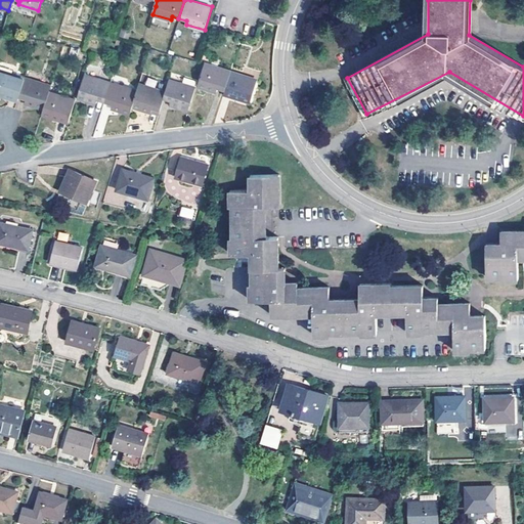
[(225,90),(230,73),(205,64),(197,88),(217,94),(218,89),(225,90)]
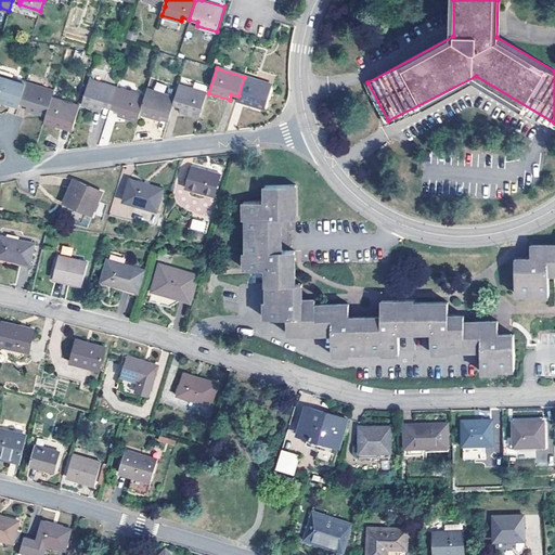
[(27,82),(27,80),(17,78),(17,80),(0,75),(0,101),(20,107),(21,104),(27,82)]
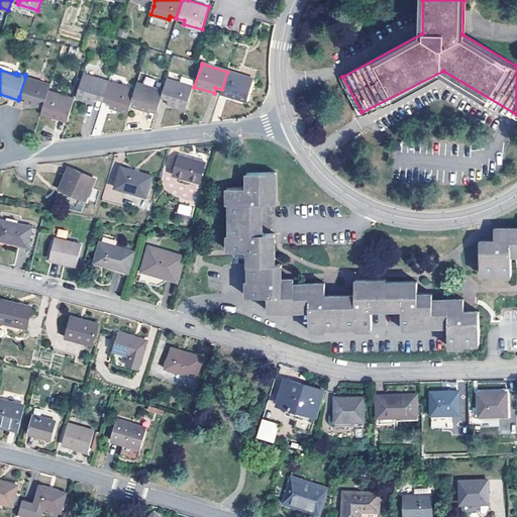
[(221,92),(247,101),(253,79),(235,74),(235,72),(228,70),(227,72),(222,89),(221,92)]
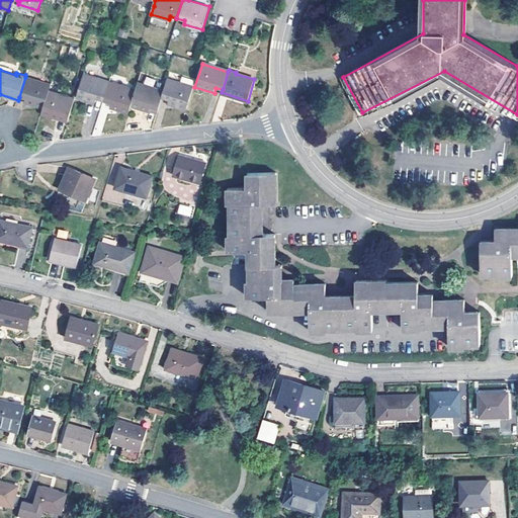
[(110,80),(83,72),(76,96),(96,103),(97,99),(104,101),(110,80)]
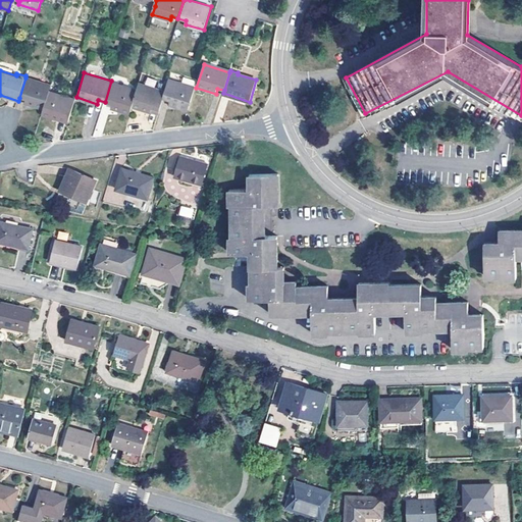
[(49,92),(51,86),(25,77),(19,98),(25,99),(24,103),(44,109),(49,92)]
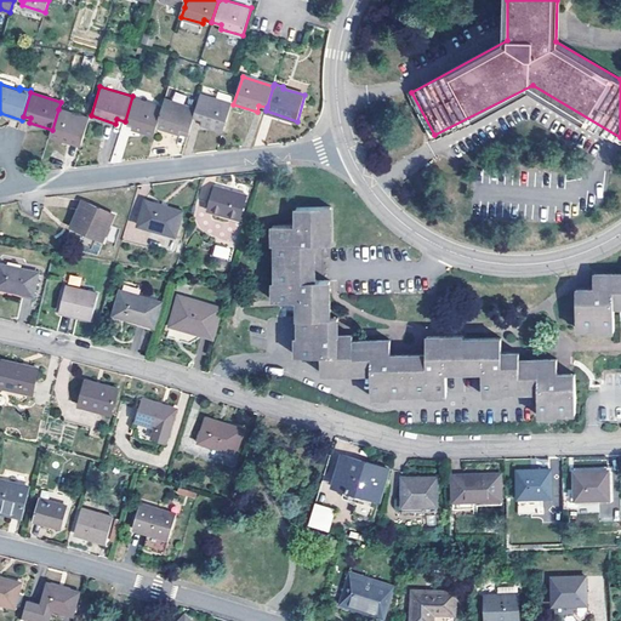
[(232,103),(201,93),(198,108),(195,117),(204,119),(203,124),(223,130),(232,103)]
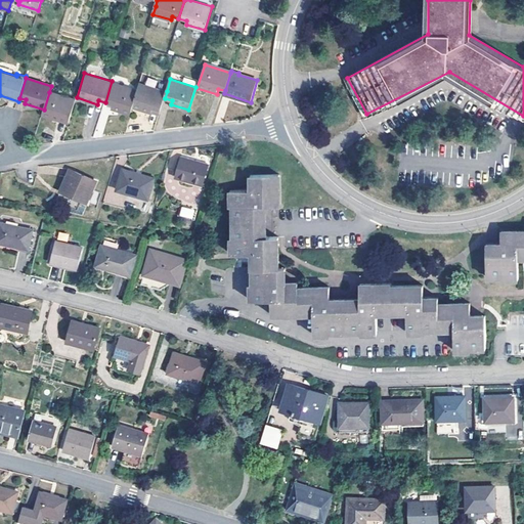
[(112,108),(130,114),(132,106),(137,89),(112,81),(105,102),(113,104),(112,108)]
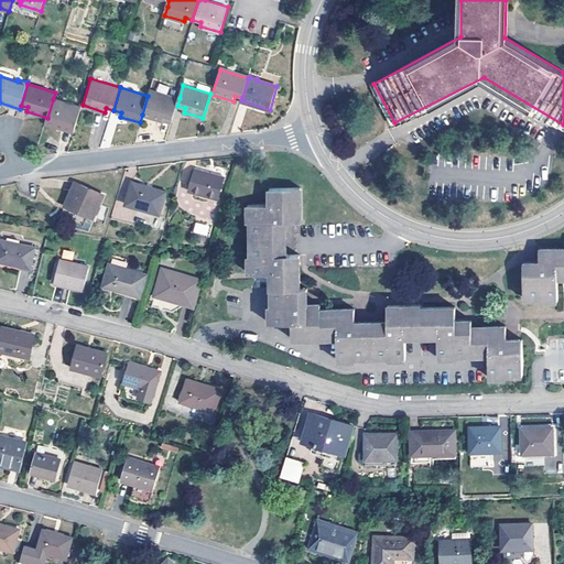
[(142,115),(172,123),(177,106),(180,98),(150,88),(148,96),(142,115)]
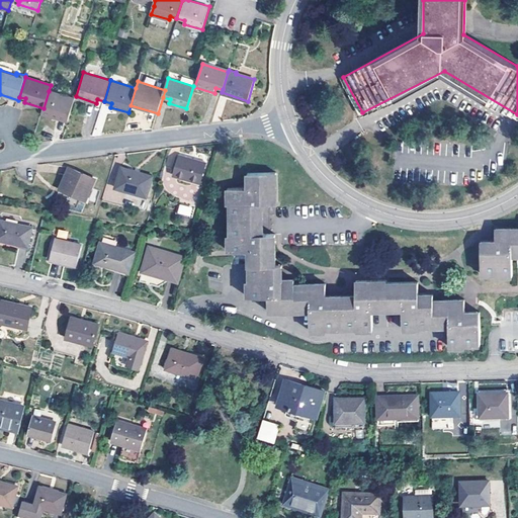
[(44,108),(41,113),(68,121),(76,98),(66,95),(66,96),(49,91),(44,108)]
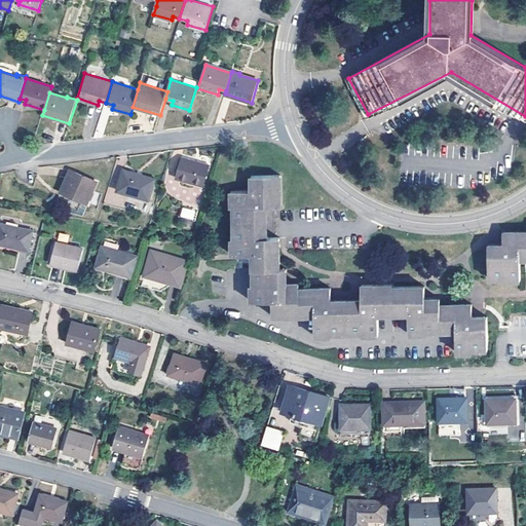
[(184,157),(178,178),(204,185),(210,164),(184,157)]
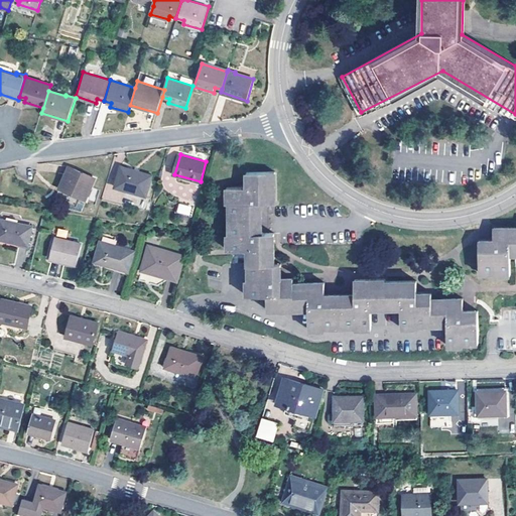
[(122,165),(116,185),(148,196),(153,174),(122,165)]
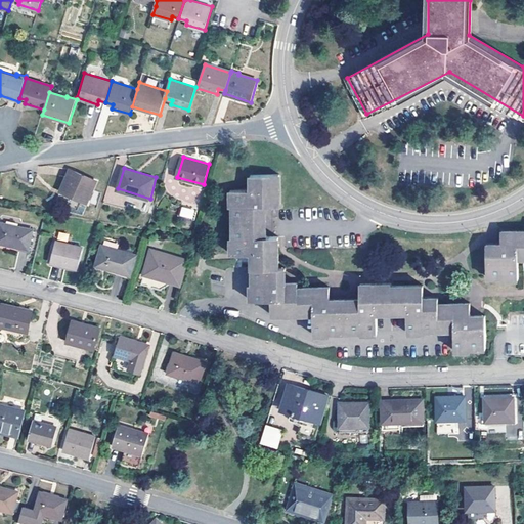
[(71,169),(61,189),(88,202),(97,180),(71,169)]
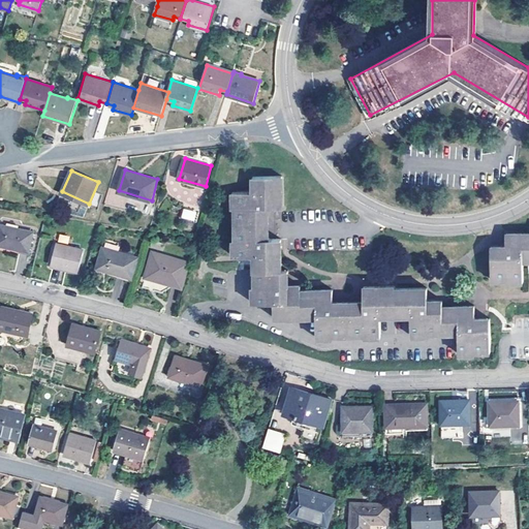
[(476,351),(491,350),(490,316),(476,316),(475,305),(443,306),(443,299),(428,299),(428,286),(395,287),(395,284),(363,285),(363,300),(333,301),(332,288),(302,288),(301,283),(288,283),(288,269),(283,269),(283,238),(271,237),(270,207),(283,207),(283,176),(253,177),(253,190),(232,191),(232,207),(234,207),(235,240),(232,240),(232,255),(254,255),(254,285),(252,285),(252,301),(274,301),(275,318),(316,317),(317,338),(334,338),(334,336),(364,335),(364,338),(381,337),(381,316),(410,316),(411,337),(428,337),(428,334),(452,333),(459,333),(460,353),(476,353),(476,351)]
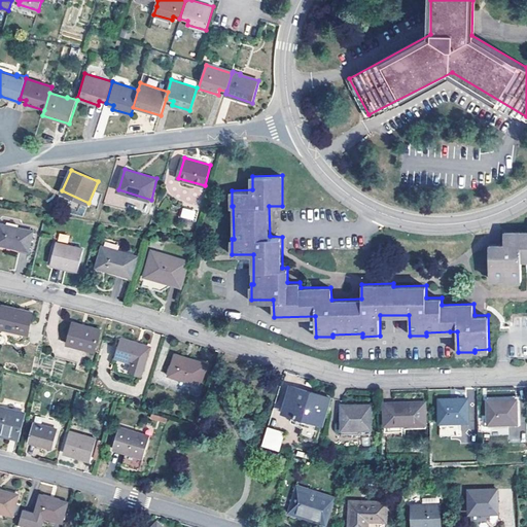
[(182,207),(180,217),(194,220),(196,211),(182,207)]
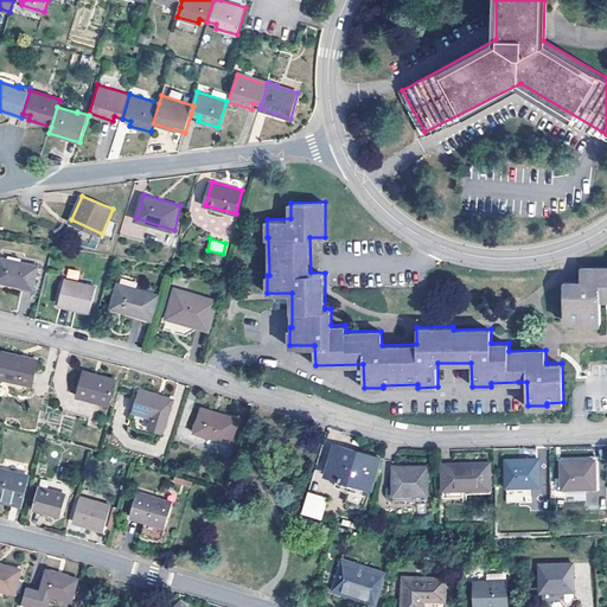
[(2,257),(0,264),(0,280),(33,288),(39,266),(2,257)]
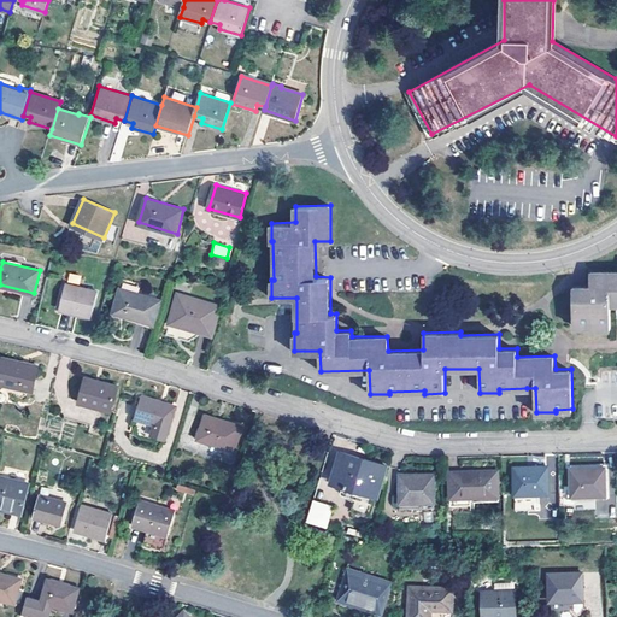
[(616,270),(591,271),(591,286),(573,286),(574,325),(591,325),(591,328),(611,328),(611,303),(616,303),(616,270)]
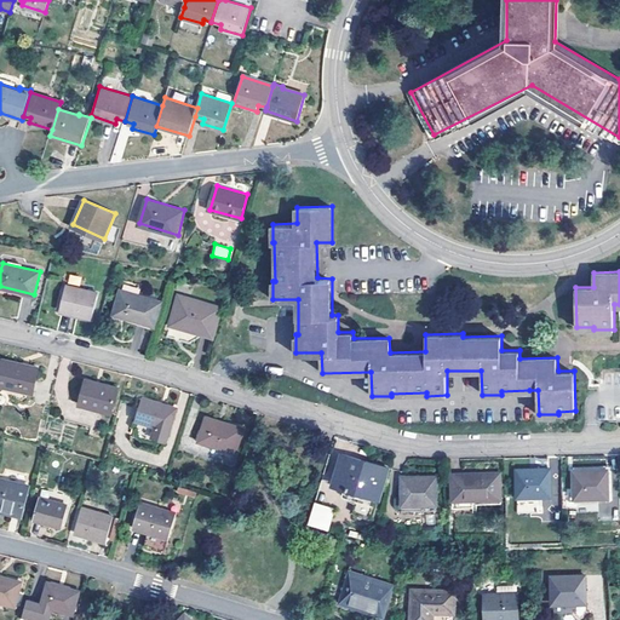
[(67,283),(61,310),(92,319),(99,293),(67,283)]
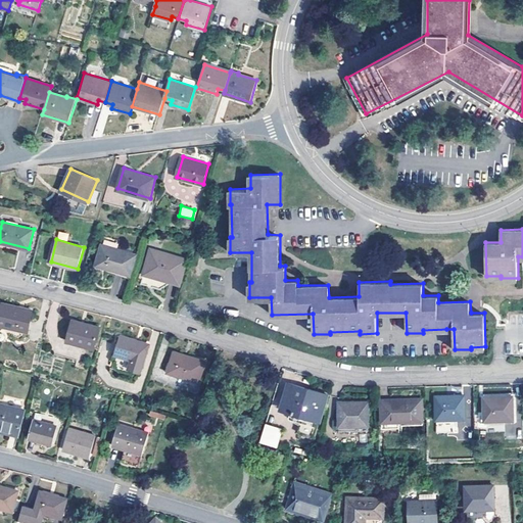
[(102,244),(96,265),(132,275),(137,253),(102,244)]
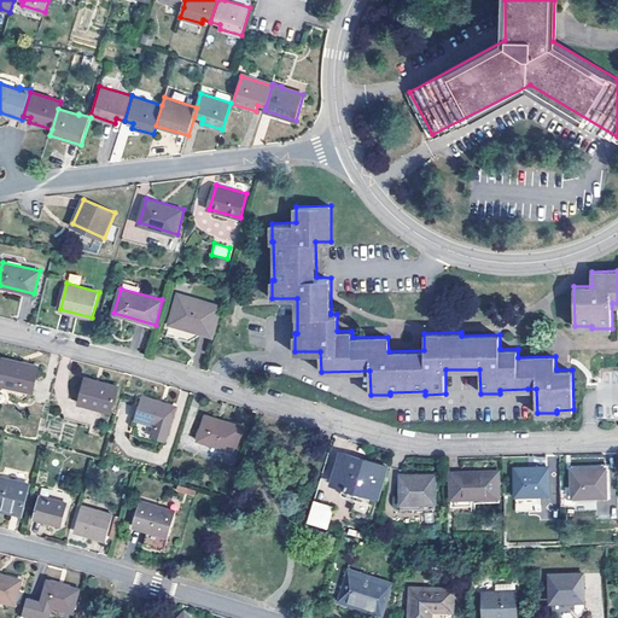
[(221,305),(179,293),(172,320),(167,336),(193,343),(197,331),(213,334),(221,305)]
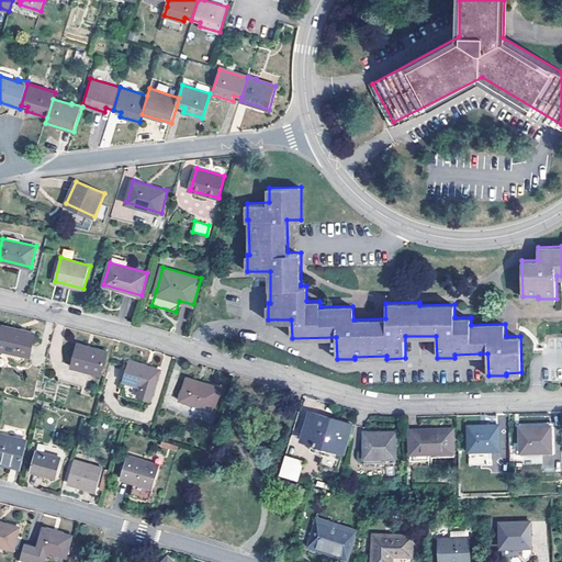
[(0,334),(0,348),(31,355),(35,332),(2,325),(0,334)]
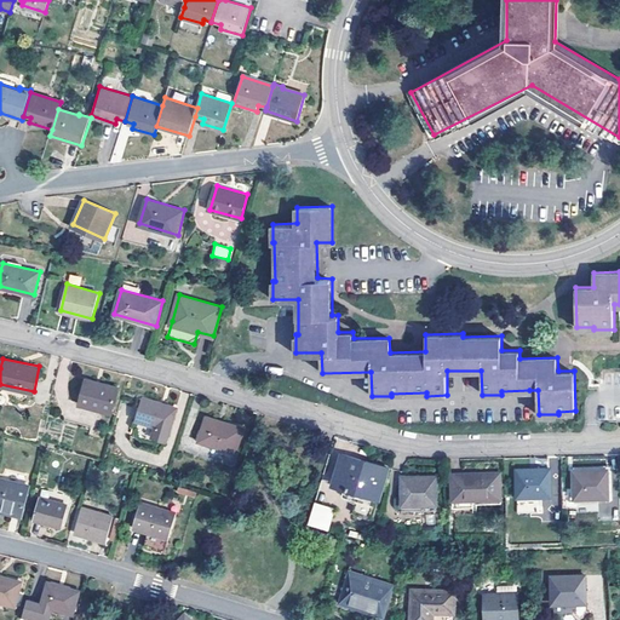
[(80,403),(112,413),(119,386),(87,378),(80,403)]
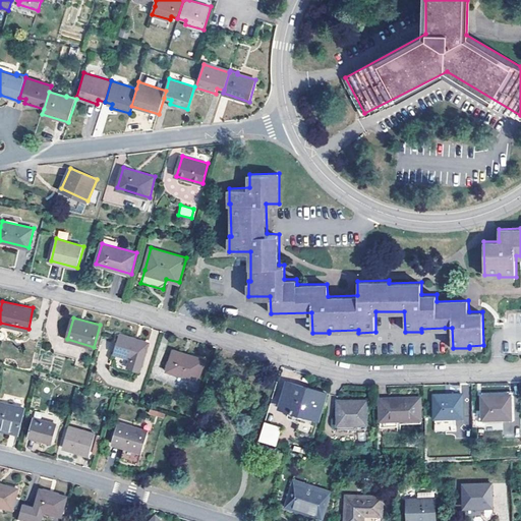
[(127,366),(139,369),(149,342),(121,333),(115,352),(130,357),(127,366)]
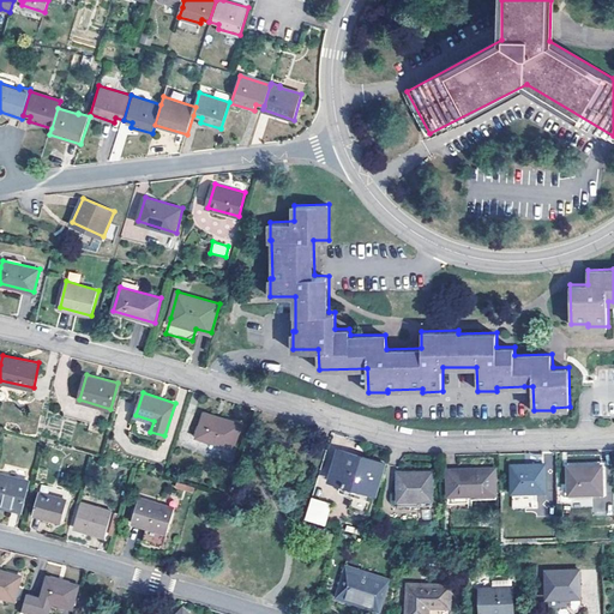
[(197,435),(234,446),(241,422),(205,411),(197,435)]
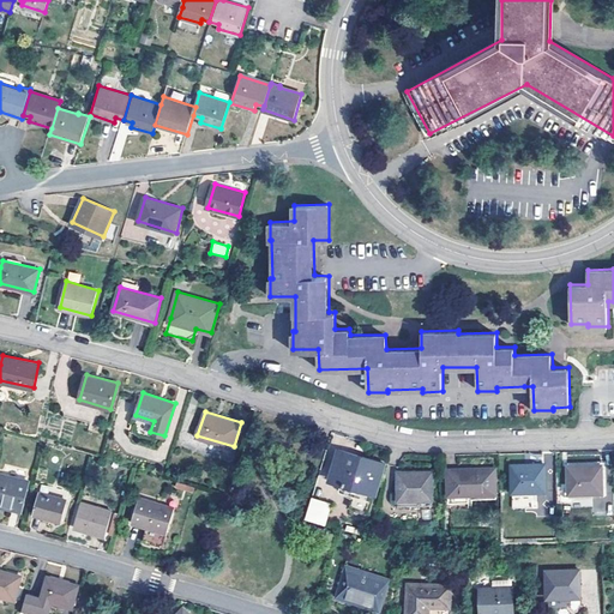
[(329,479),(377,492),(385,464),(337,450),(329,479)]
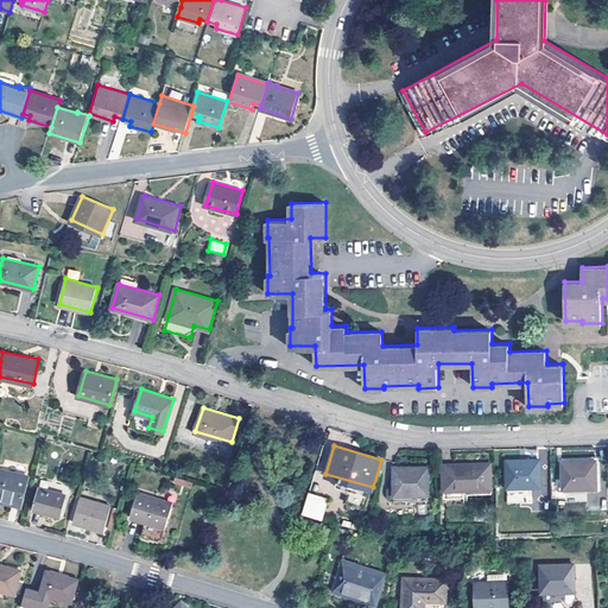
[(524,487),(540,487),(539,458),(506,460),(507,487),(507,496),(524,496),(524,487)]
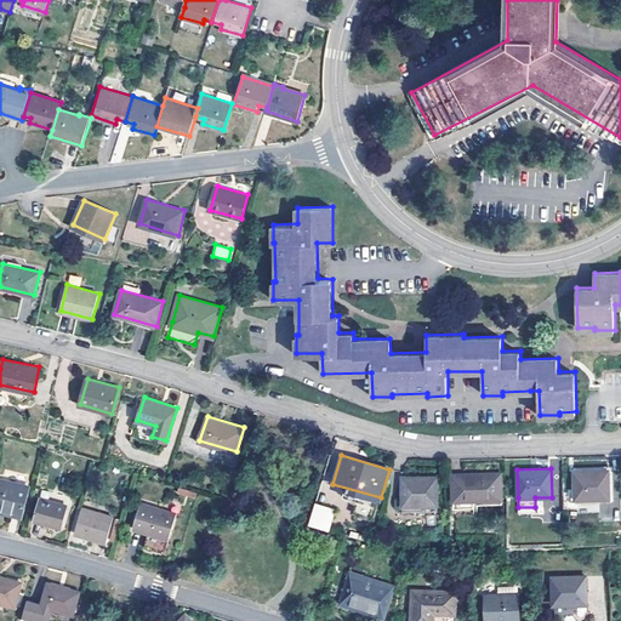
[(575,500),(611,497),(609,471),(574,471),(575,500)]
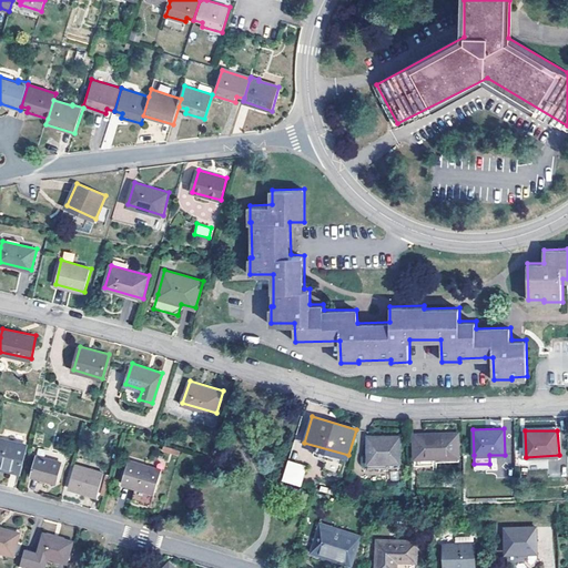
[(415,458),(459,456),(458,433),(414,434),(415,458)]
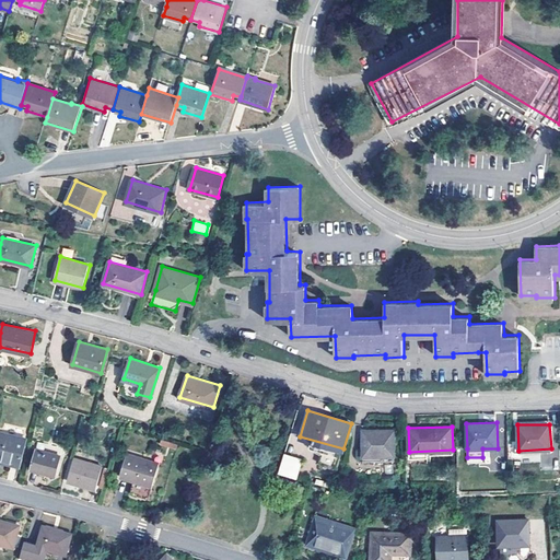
[(363,455),(394,455),(394,429),(362,430),(363,455)]
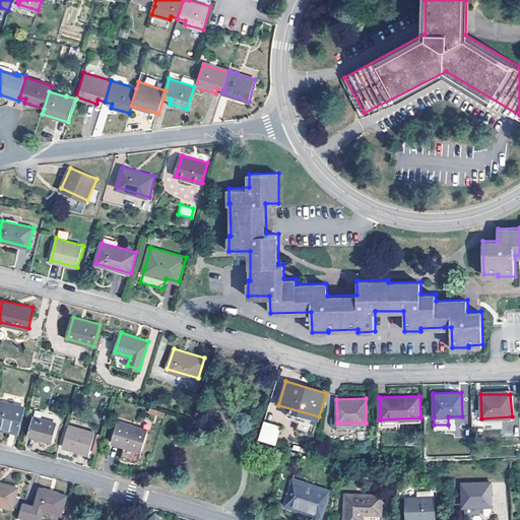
[(0,401),(0,402),(0,428),(18,433),(24,407),(0,401)]
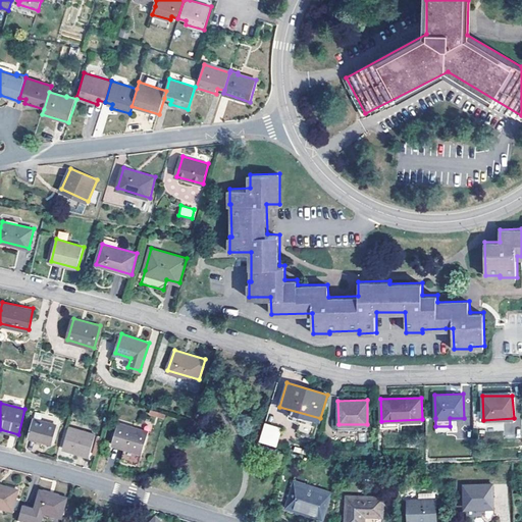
[(34,418),(29,436),(53,444),(58,425),(34,418)]
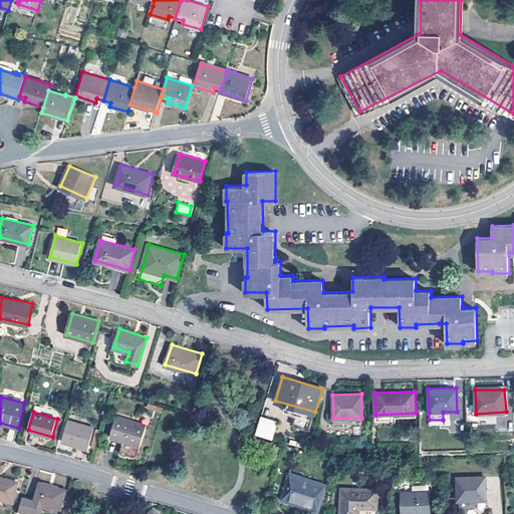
[(146,425),(118,417),(112,438),(122,441),(119,454),(135,458),(140,446),(146,425)]
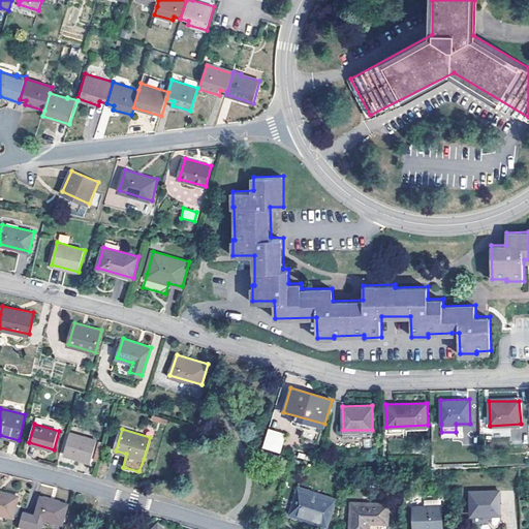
[(261,448),(280,454),(285,433),(267,429),(261,448)]
